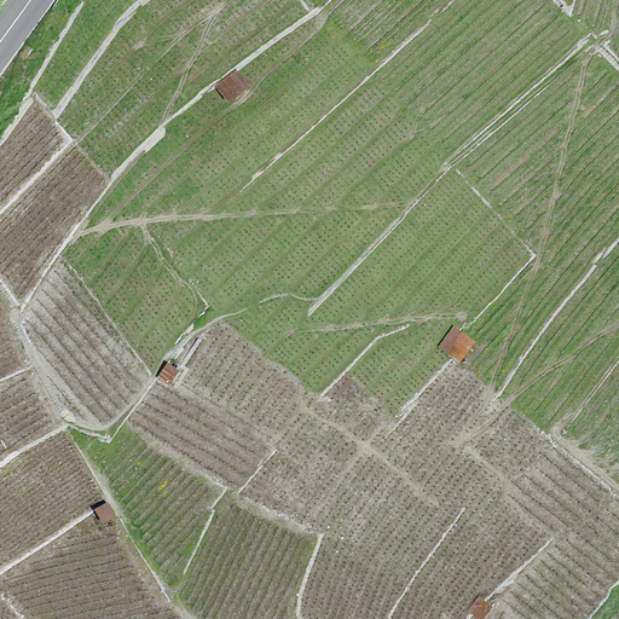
[(474,342),(456,328),(441,346),(460,360),(474,342)]
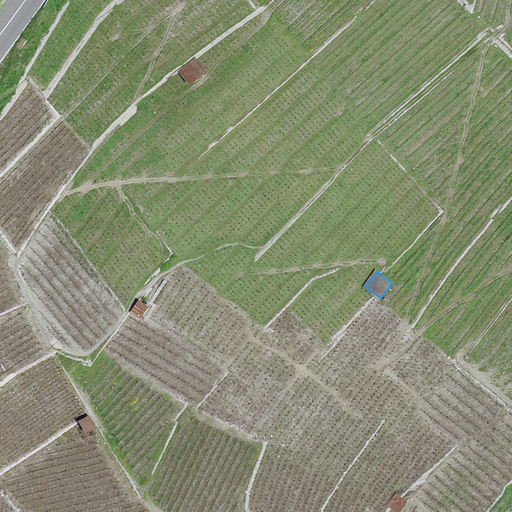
[(147,306),(140,301),(132,311),(140,317),(147,306)]
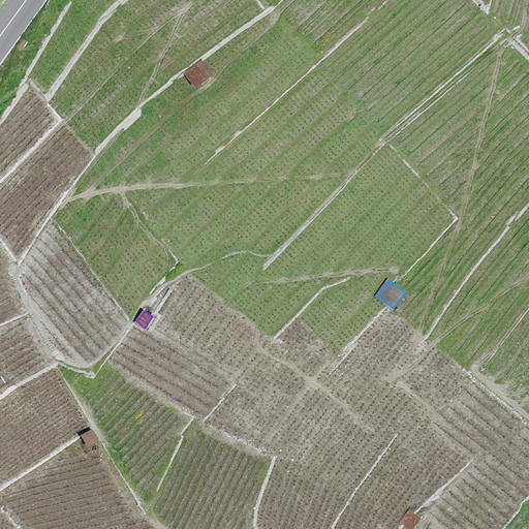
[(98,440),(92,430),(84,435),(90,445),(98,440)]
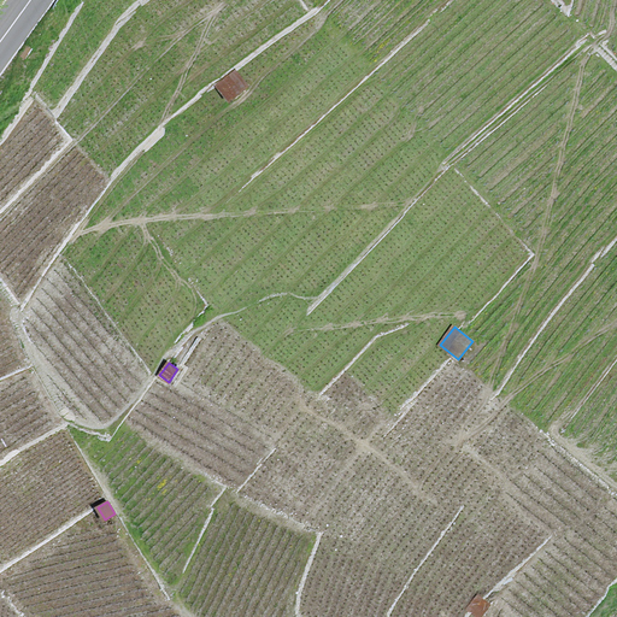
[(488,604),(477,597),(469,609),(481,616),(488,604)]
